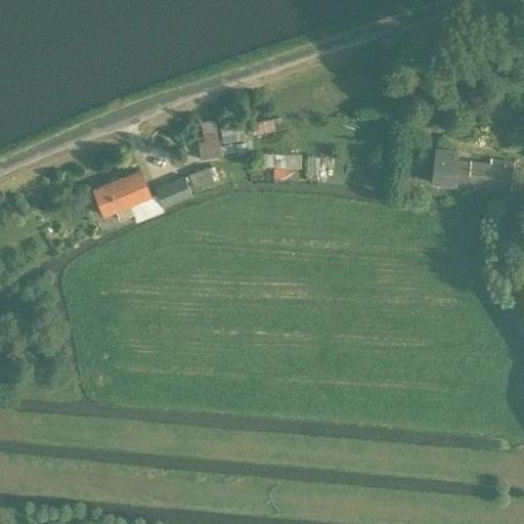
[(275,120),(246,126),(248,136),(277,130),(275,120)]
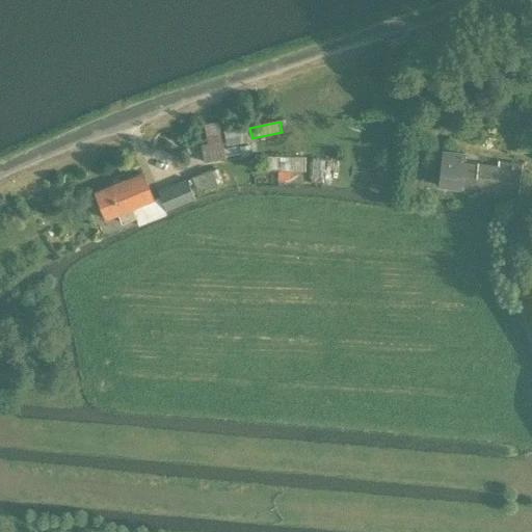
[(227,144),(247,141),(245,128),(224,131),(227,144)]
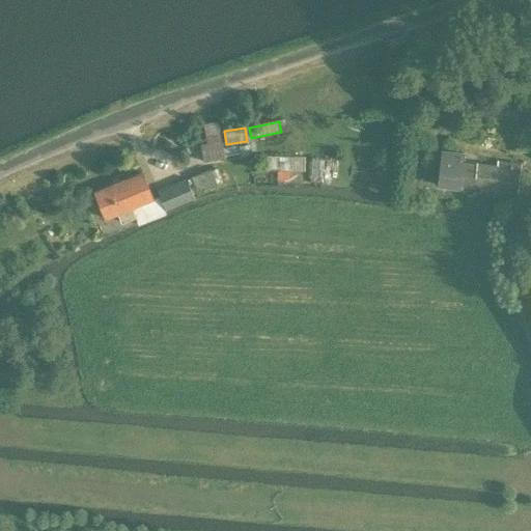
[(200,144),(203,161),(225,157),(225,156),(223,148),(222,139),(200,144)]
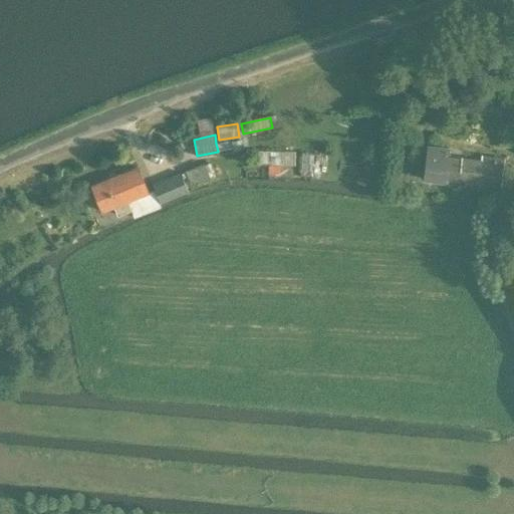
[(161,136),(157,143),(164,147),(168,140),(161,136)]
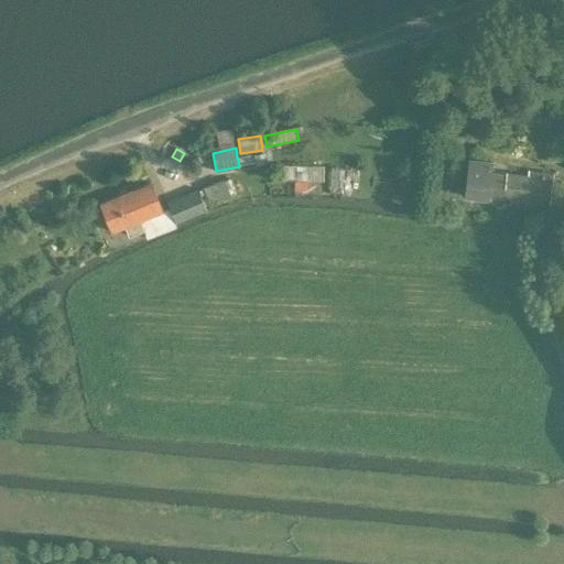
[(266,162),(264,152),(253,154),(255,162),(256,164),(266,162)]
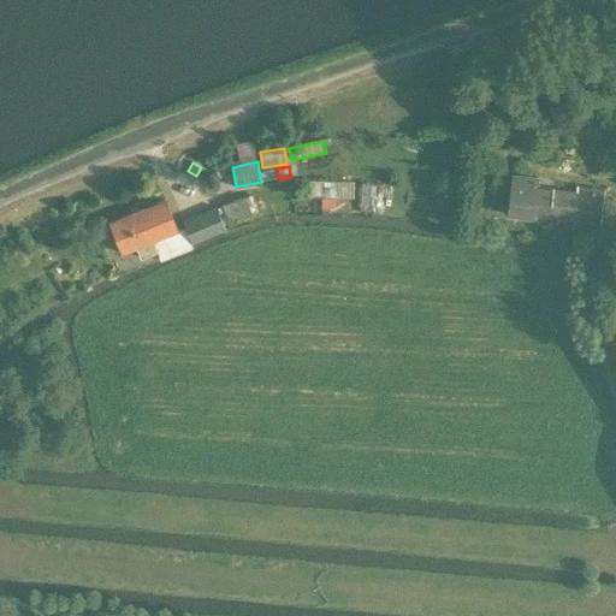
[(277,169),(259,172),(261,181),(278,177),(277,169)]
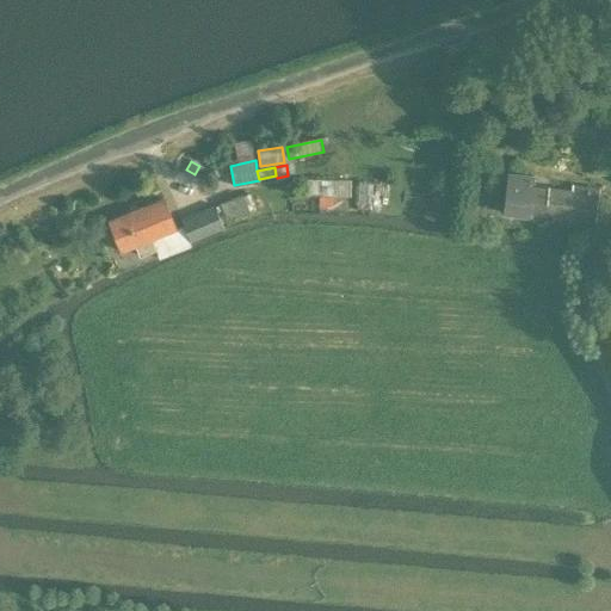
[(594,220),(598,191),(573,187),(572,192),(530,187),(532,177),(508,173),(505,208),(594,220)]
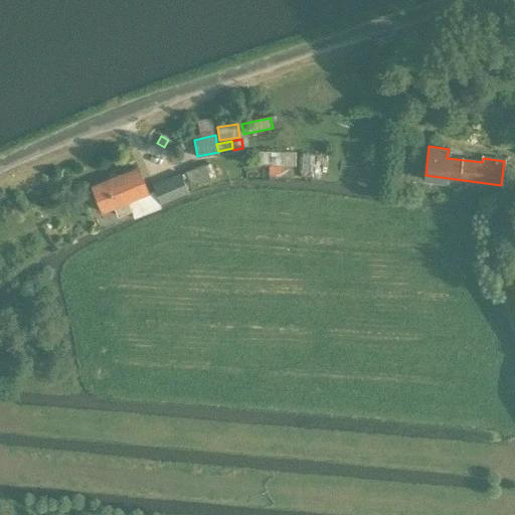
[(293,149),(267,150),(268,166),(294,164),(293,149)]
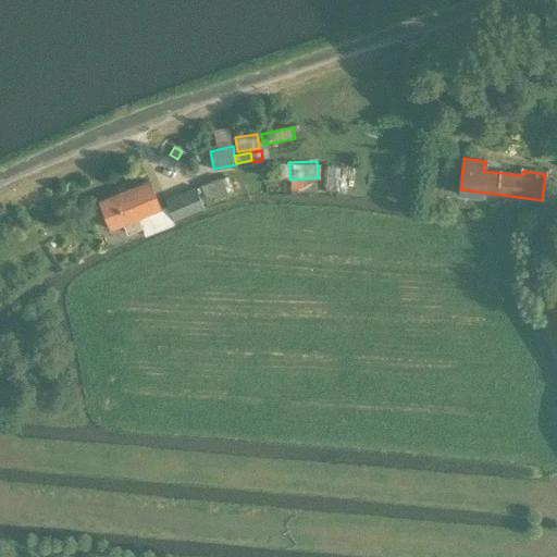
[(227,175),(221,178),(227,193),(233,190),(227,175)]
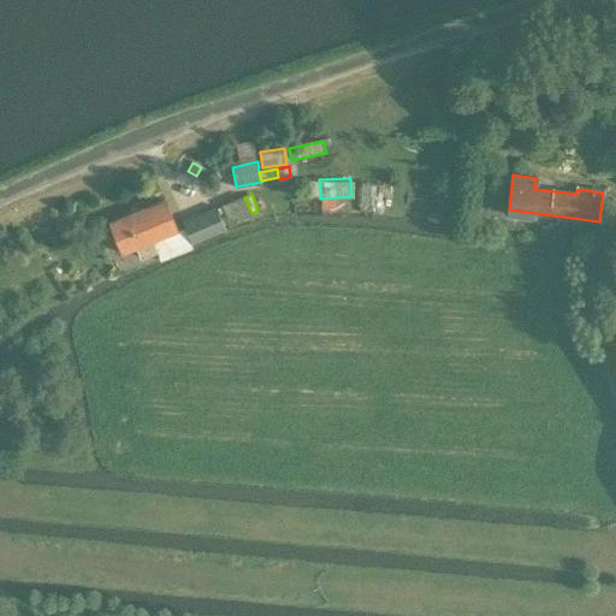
[(229,221),(252,213),(244,197),(244,195),(221,205),(229,221)]
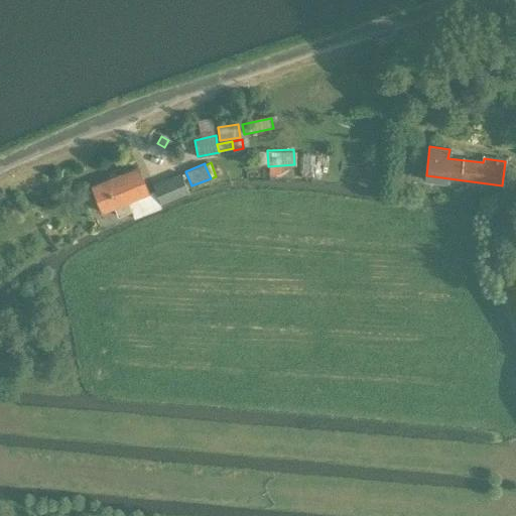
[(138,166),(92,185),(102,212),(114,207),(118,216),(131,211),(127,202),(148,192),(138,166)]
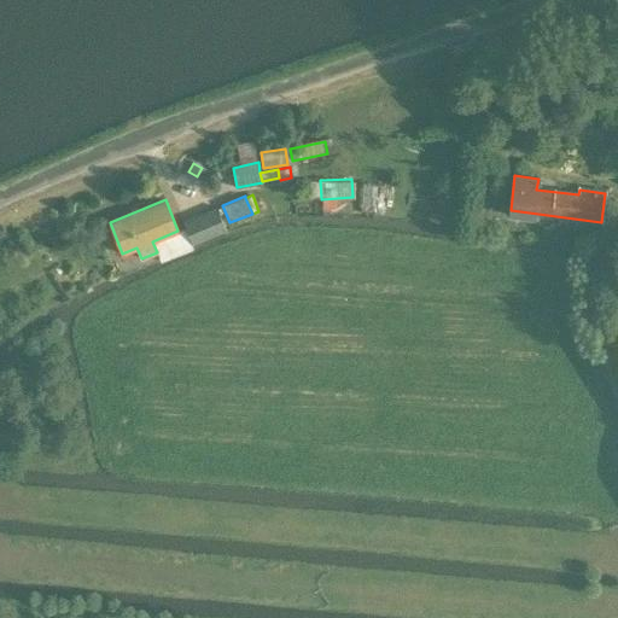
[(186,227),(192,244),(226,231),(216,208),(182,220),(186,227)]
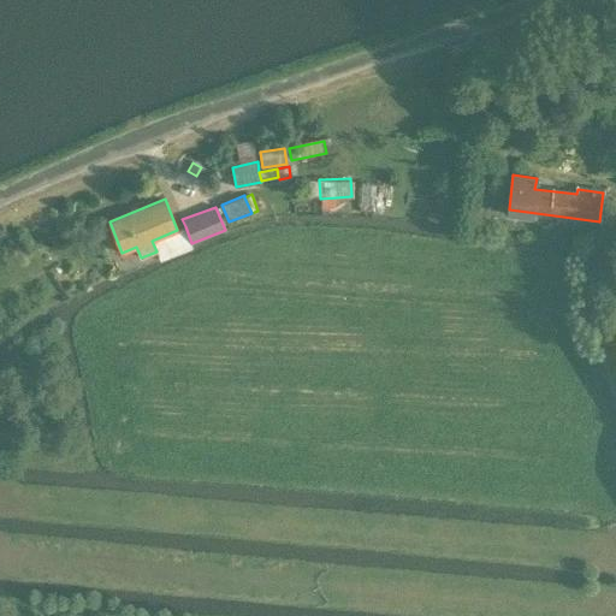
[(177,230),(152,241),(157,252),(160,260),(193,247),(191,243),(185,226),(177,230)]
